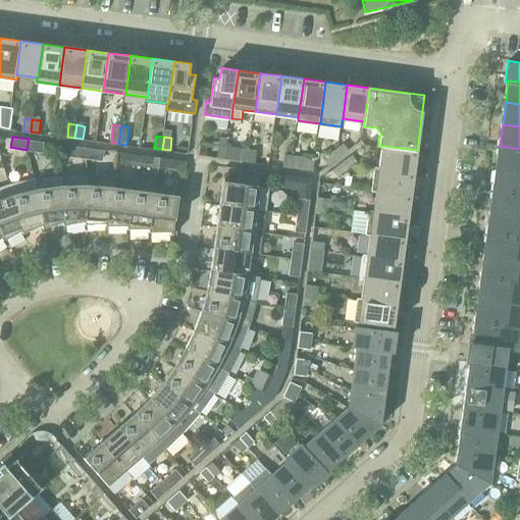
[(45,141),(29,139),(27,150),(44,152),(45,141)]
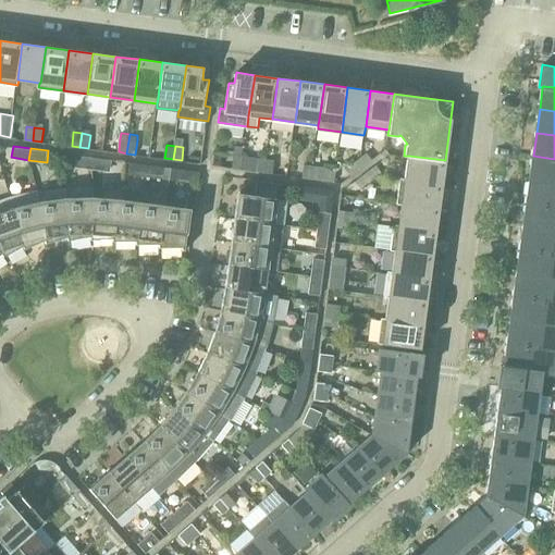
[(220,165),(222,151),(214,150),(212,164),(220,165)]
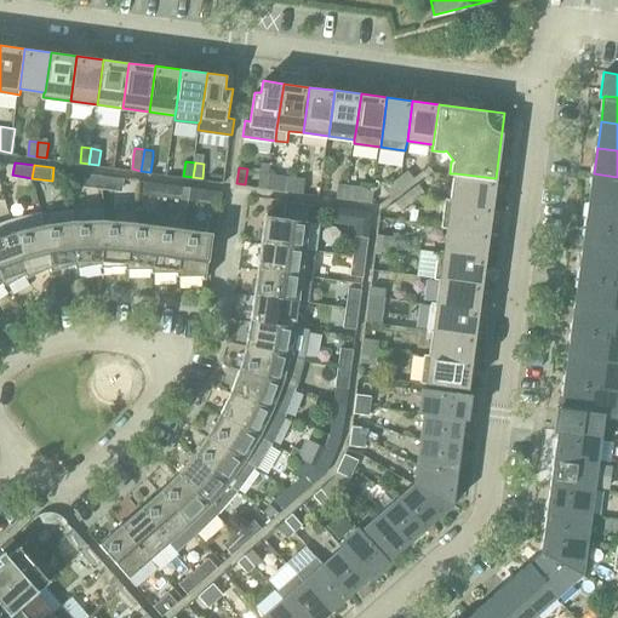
[(396,178),(402,187),(416,177),(410,169),(396,178)]
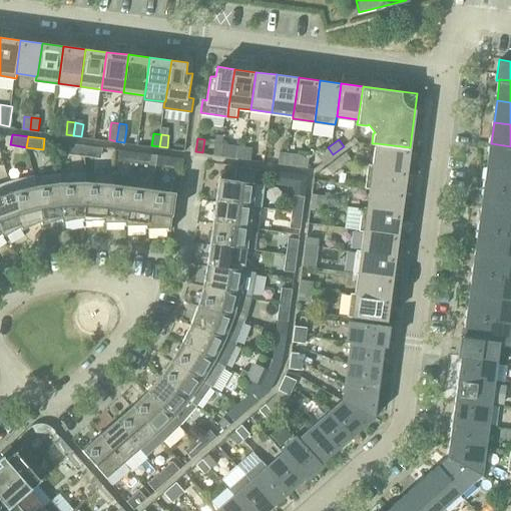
[(214,153),(222,155),(224,143),(216,141),(214,153)]
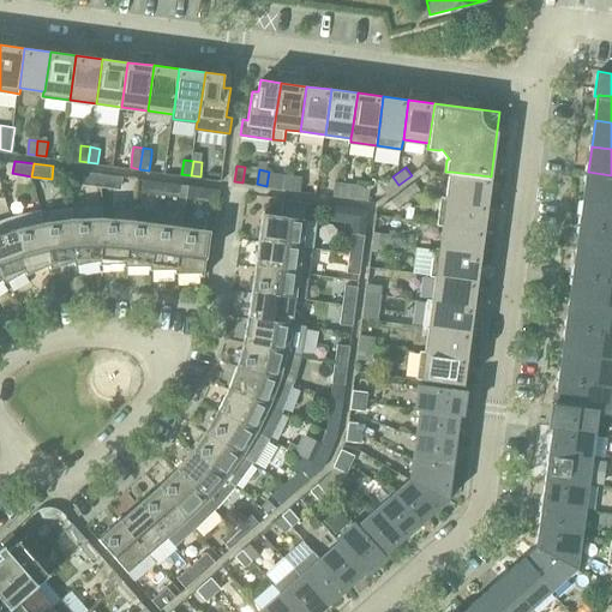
[(83,183),(102,186),(105,173),(85,171),(83,183)]
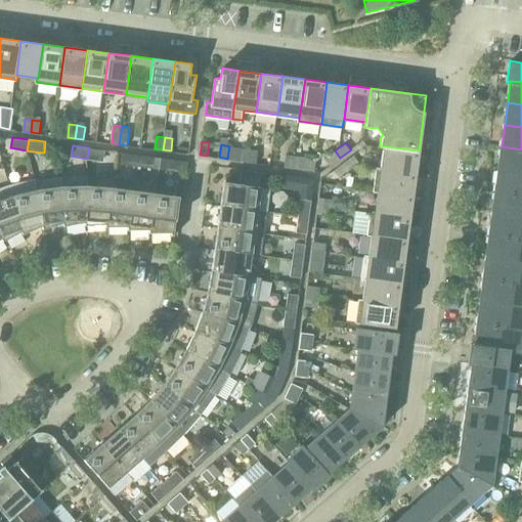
[(385,146),(382,167),(382,168),(416,173),(419,150),(385,146)]
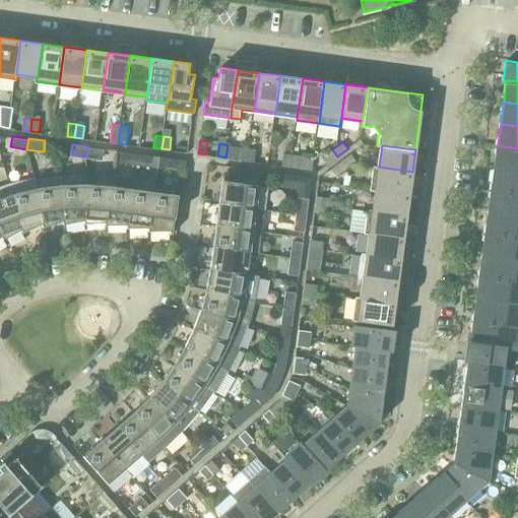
[(517,148),(498,145),(495,168),(517,171),(517,148)]
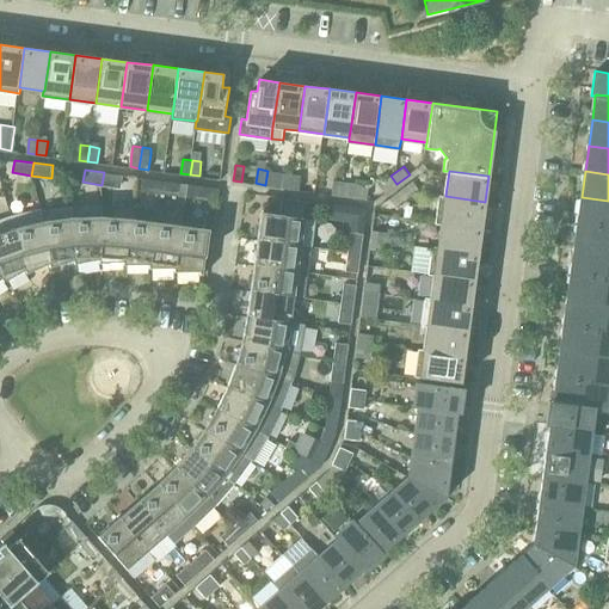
[(123,174),(104,172),(102,185),(122,188),(123,174)]
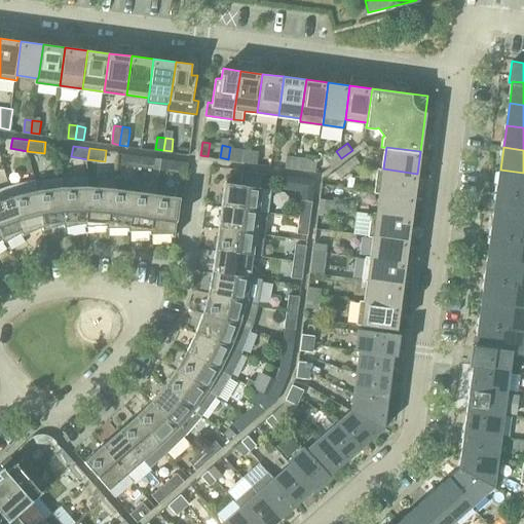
[(242,161),(250,162),(252,149),(244,148),(242,161)]
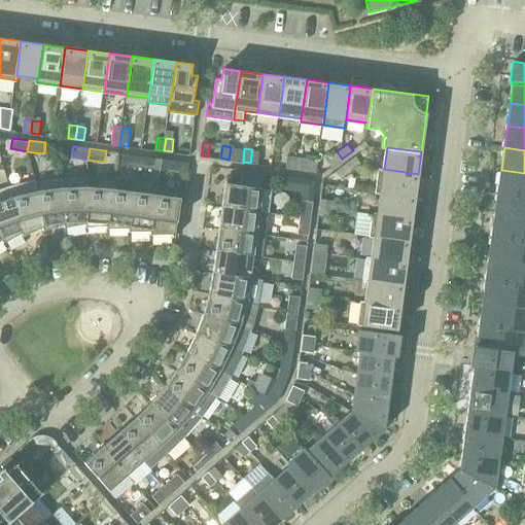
[(250,163),(258,164),(260,150),(252,149),(250,163)]
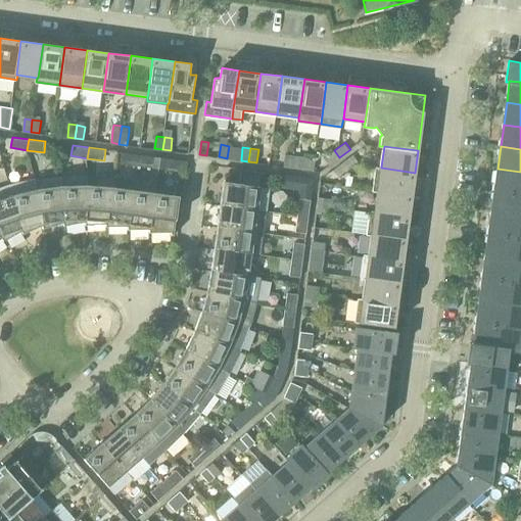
[(330,163),(339,157),(334,150),(326,157),(330,163)]
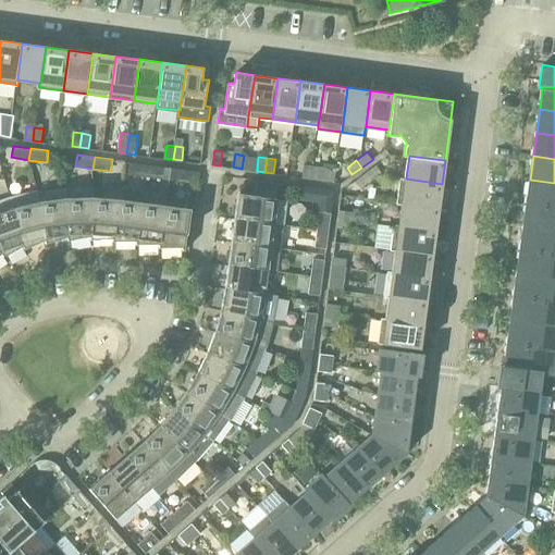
[(130,173),(147,175),(148,163),(131,161),(130,173)]
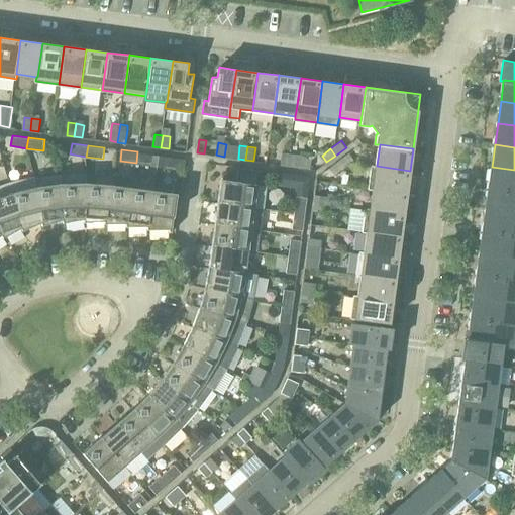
[(155,155),(137,151),(136,163),(152,165),(155,155)]
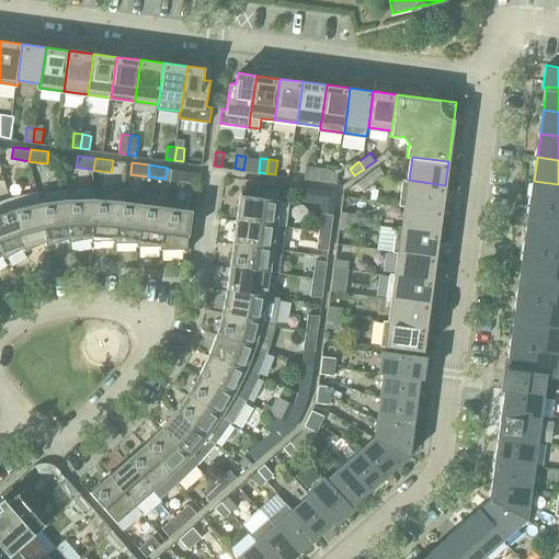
[(305,178),(314,179),(316,166),(307,164),(305,178)]
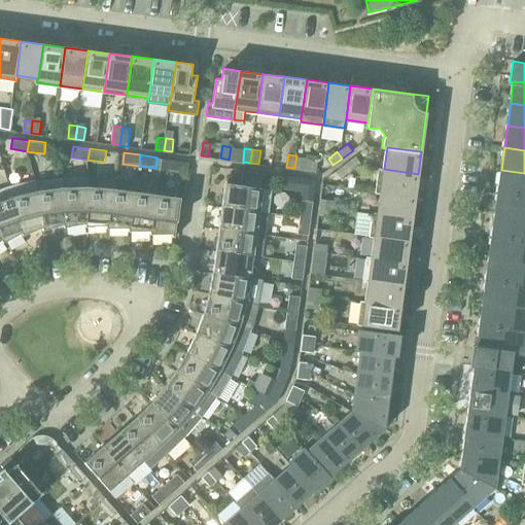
[(294,168),(303,169),(303,170),(316,172),(318,159),(305,156),(296,155),(294,168)]
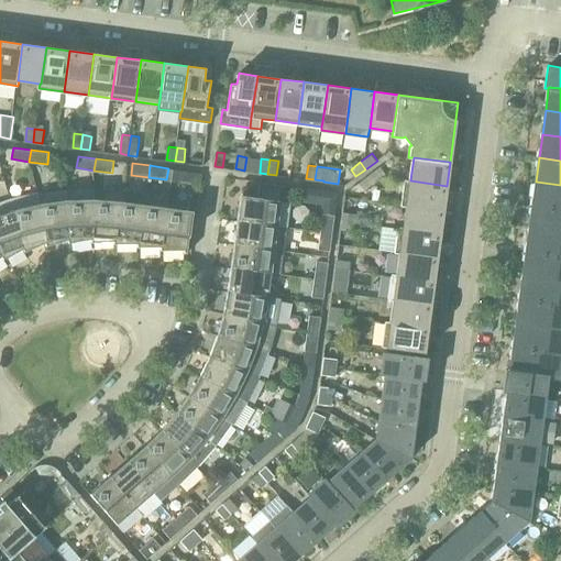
[(386,173),(381,166),(369,175),(374,182),(386,173)]
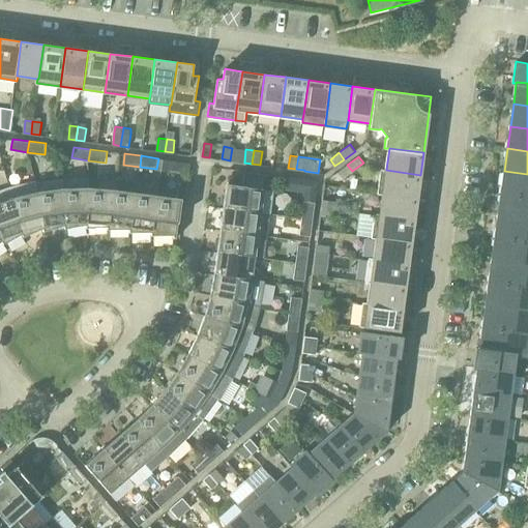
[(189,174),(192,163),(164,158),(163,170),(189,174)]
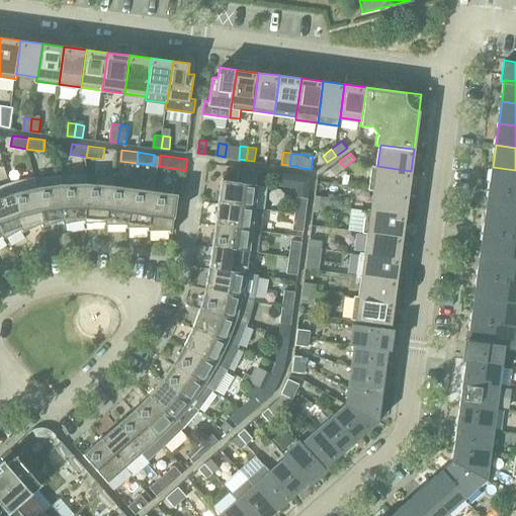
[(336,173),(344,167),(339,161),(331,167),(336,173)]
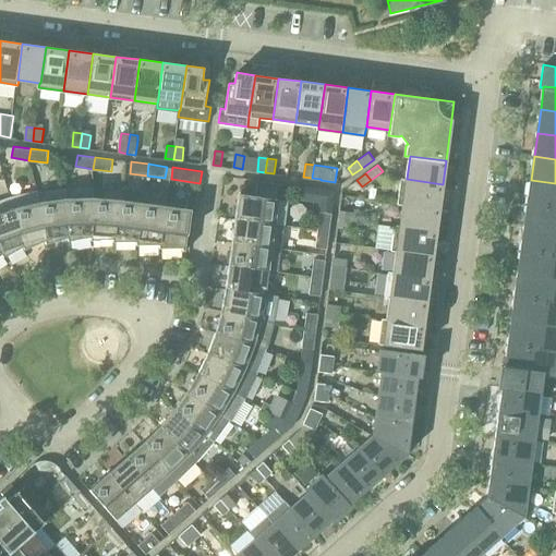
[(403,203),(439,207),(443,184),(407,179),(407,178),(401,177),(398,203),(403,204),(403,203)]
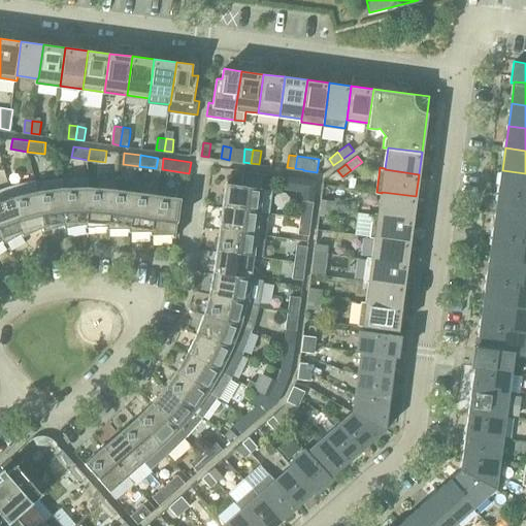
[(244,171),(242,185),(227,183),(226,195),(225,206),(261,210),(270,211),(272,189),(264,188),(266,174),(267,174),(267,173),(243,170),(243,171),(244,171)]
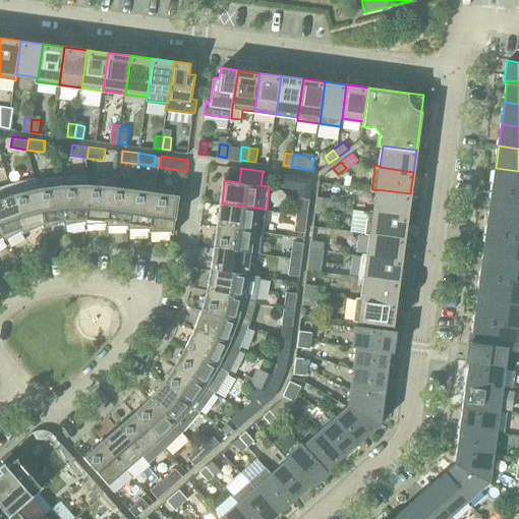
[(518,171),(496,168),(493,189),(518,193),(518,171)]
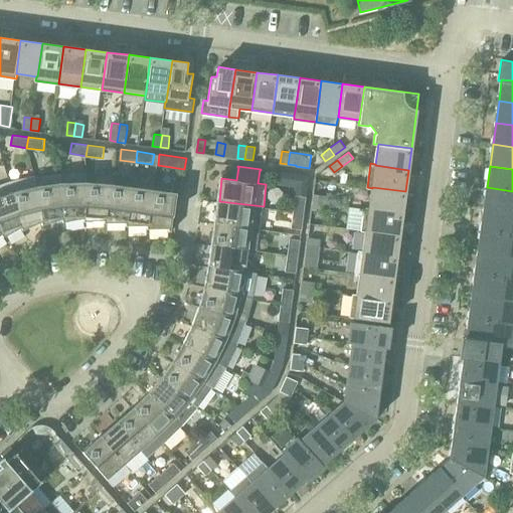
[(279,171),(278,179),(290,181),(291,172),(279,171)]
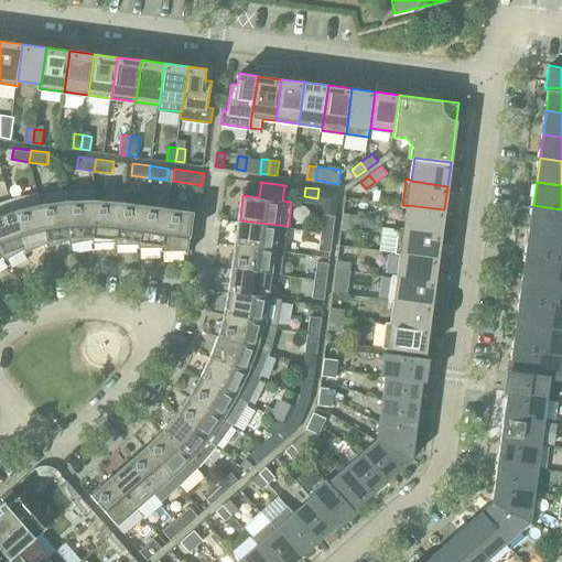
[(67,190),(67,201),(71,239),(68,239),(69,242),(93,238),(94,238),(95,200),(95,188),(67,190)]
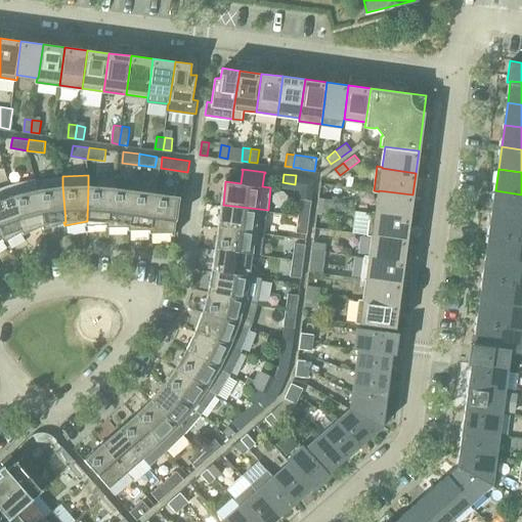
[(98,176),(88,175),(88,185),(87,221),(86,221),(86,224),(106,223),(109,222),(113,187),(105,186),(97,185),(98,176)]
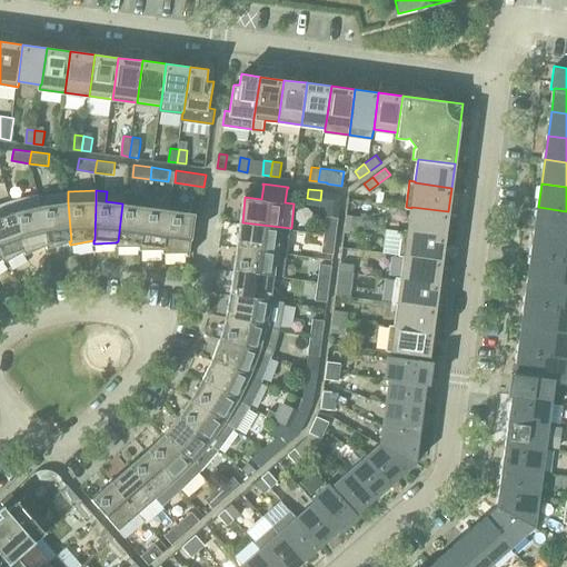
[(68,191),(39,195),(41,206),(48,244),(47,245),(48,248),(69,241),(71,241),(68,202),(68,191)]
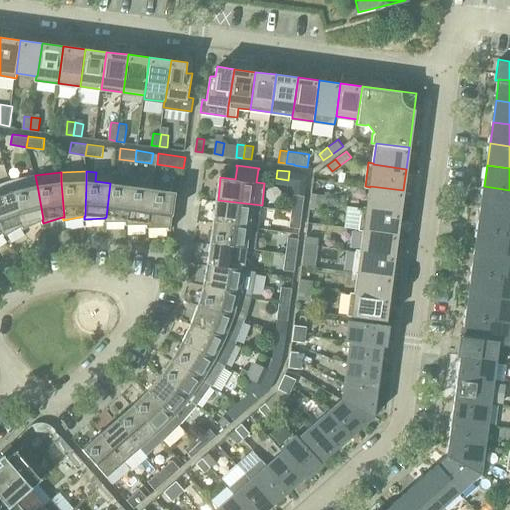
[(10,179),(13,191),(23,224),(22,225),(23,228),(42,220),(43,219),(37,185),(35,175),(35,173),(10,179)]
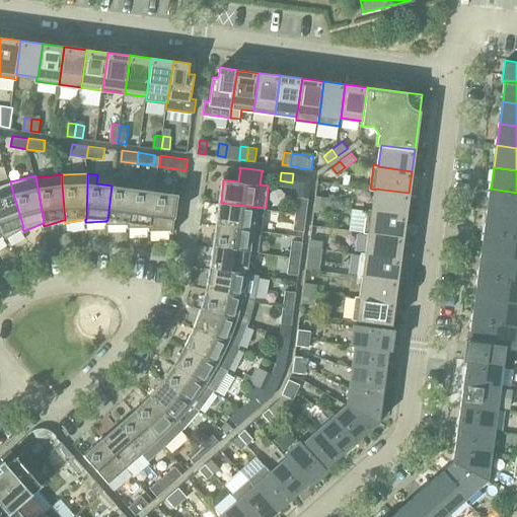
[(112,186),(107,220),(105,221),(105,224),(127,223),(129,223),(134,189),(135,178),(113,175),(112,186)]
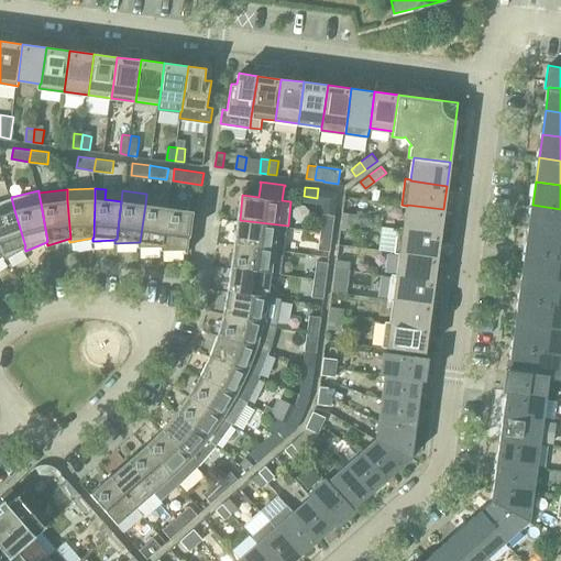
[(4,259),(24,248),(25,246),(14,210),(11,197),(0,200),(0,244),(4,254),(2,255),(4,259)]
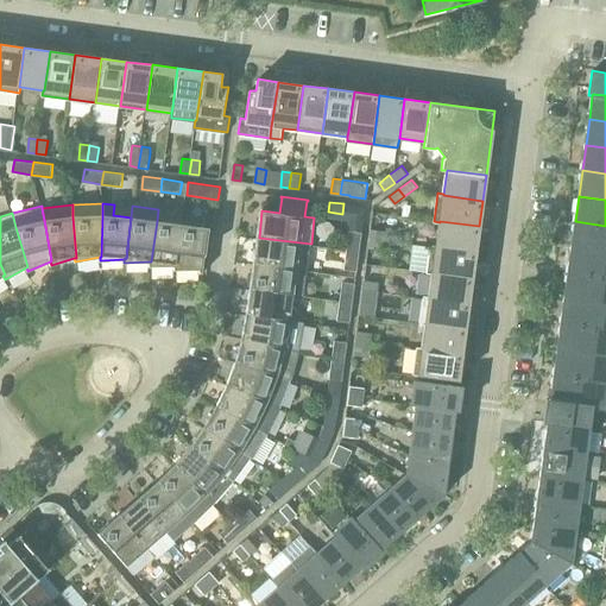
[(182,225),(157,221),(151,262),(149,262),(150,266),(175,265),(176,265),(182,225)]
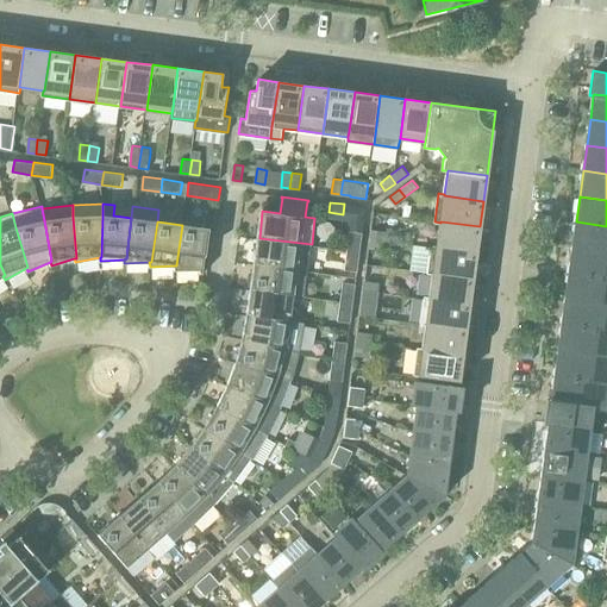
[(476,252),(480,226),(440,221),(440,223),(437,245),(437,246),(476,252)]
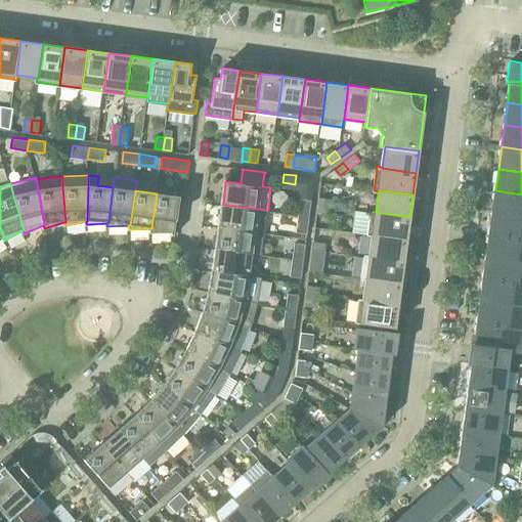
[(521,194),(495,190),(492,213),(521,216),(521,194)]
